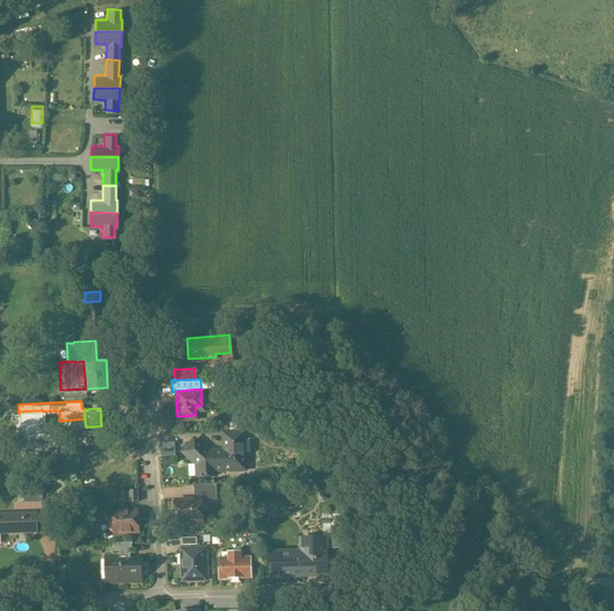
[(43,410),(19,411),(19,413),(23,413),(24,444),(21,445),(22,455),(17,455),(17,467),(29,467),(29,462),(34,462),(34,455),(36,455),(35,449),(45,448),(45,444),(59,443),(58,432),(45,432),(43,411),(43,410)]
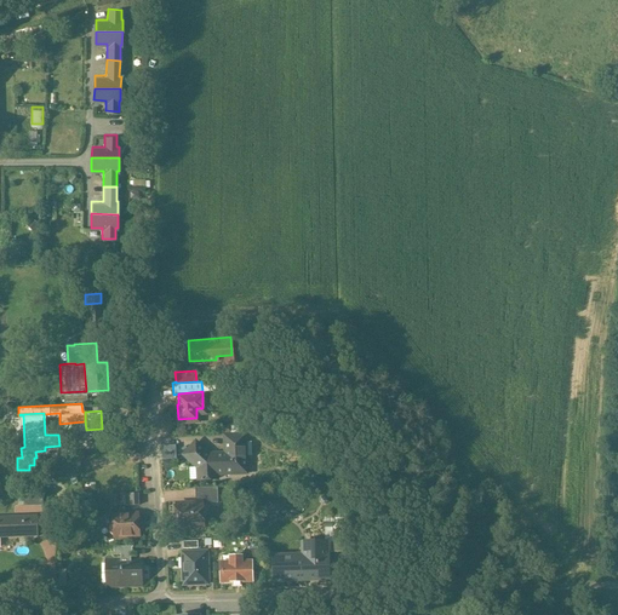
[(133,436),(120,437),(120,444),(122,444),(124,452),(137,450),(137,443),(133,443),(133,436)]
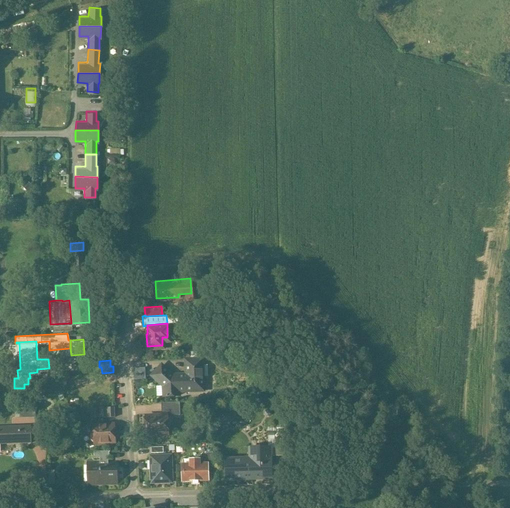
[(201,362),(185,362),(185,372),(171,373),(169,371),(160,381),(162,383),(163,393),(165,393),(165,394),(169,394),(169,393),(178,393),(177,389),(199,388),(199,382),(202,382),(204,380),(204,376),(201,374),(201,362)]
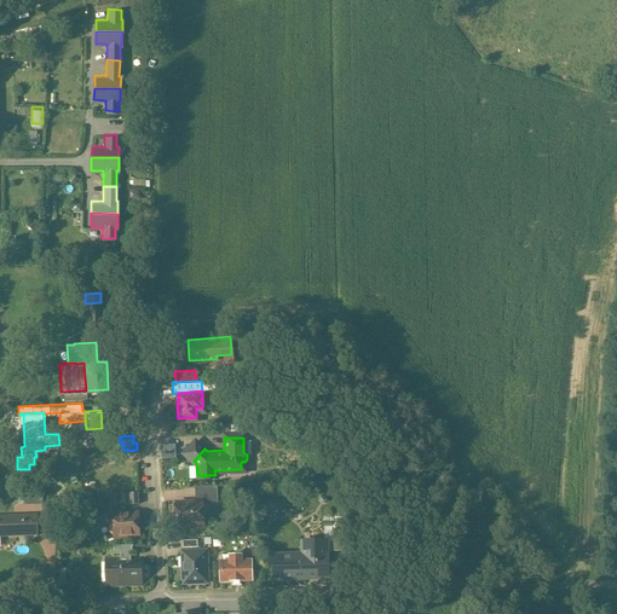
[(205,449),(194,439),(183,451),(194,461),(205,449)]
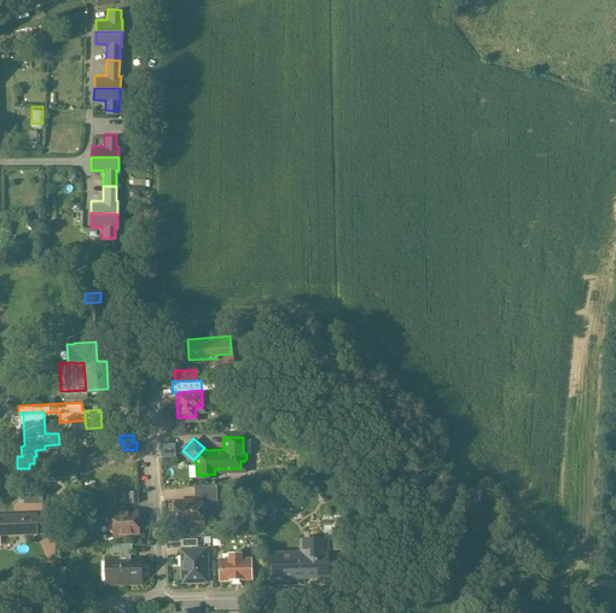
[(175,441),(162,441),(162,454),(176,454),(175,441)]
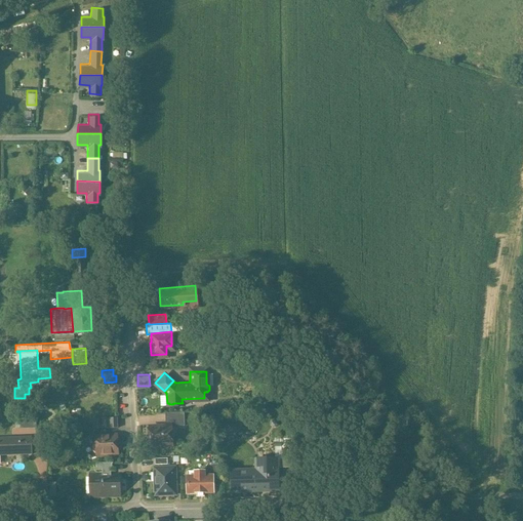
[(183,409),(164,410),(165,423),(166,423),(170,423),(170,424),(184,423),(183,409)]
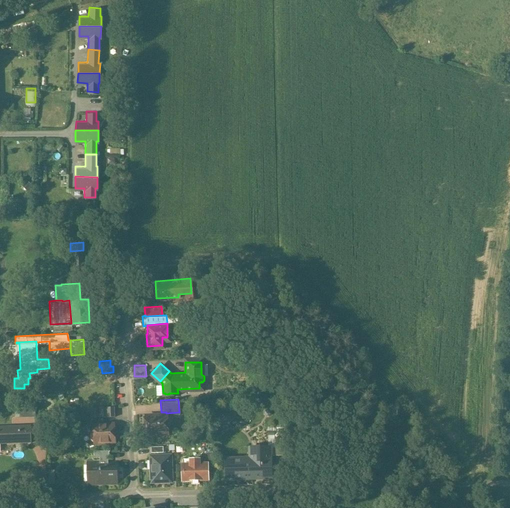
[(113,405),(91,406),(91,415),(113,414),(113,405)]
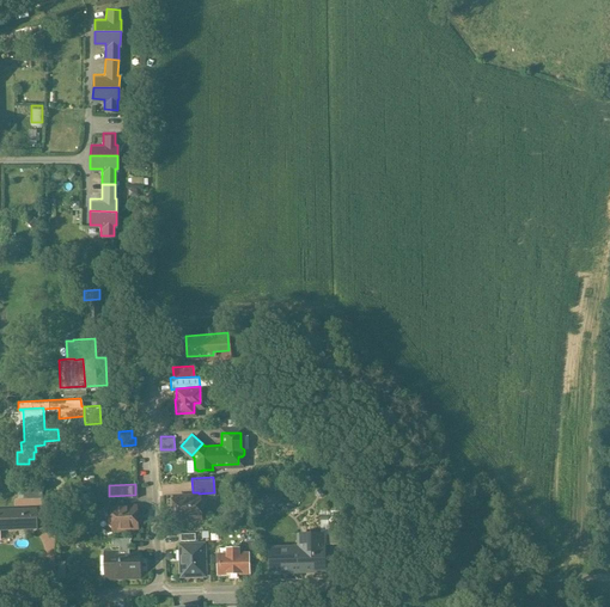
[(193,492),(174,494),(174,517),(176,517),(180,520),(185,519),(188,516),(200,516),(199,507),(194,503),(194,492),(193,492)]
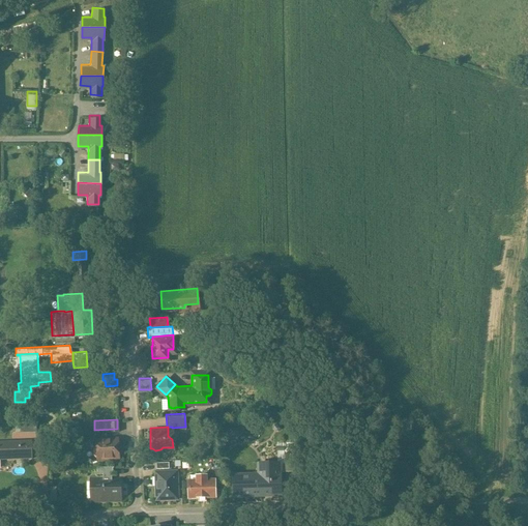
[(291,439),(291,434),(279,435),(280,445),(277,445),(277,451),(296,450),(295,439),(291,439)]
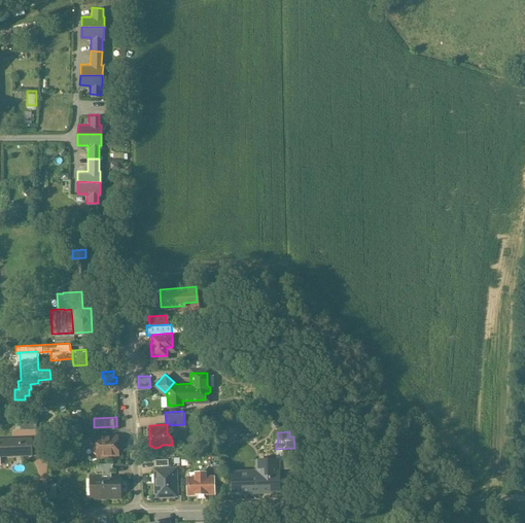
[(116,433),(95,434),(95,444),(93,446),(93,450),(96,452),(96,454),(117,452),(116,433)]
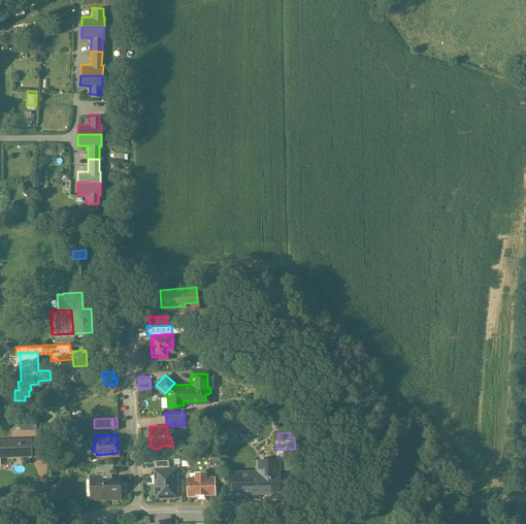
[(28,436),(0,437),(0,453),(29,452),(29,453),(30,453),(29,435),(28,435),(28,436)]
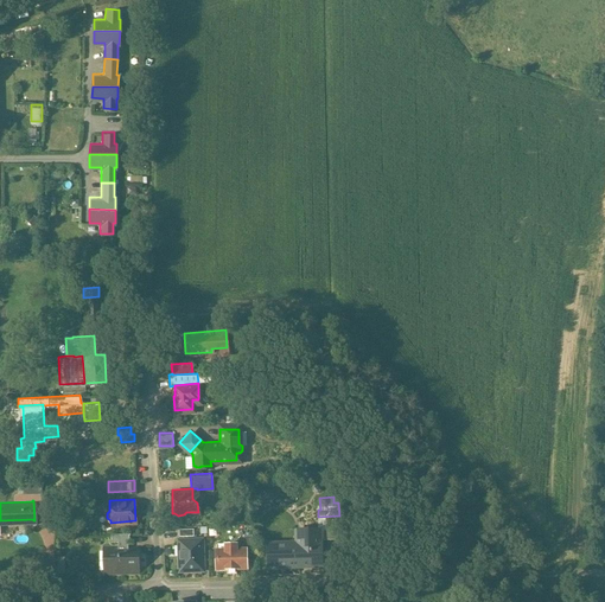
[(342,517),(322,518),(323,537),(342,537),(342,517)]
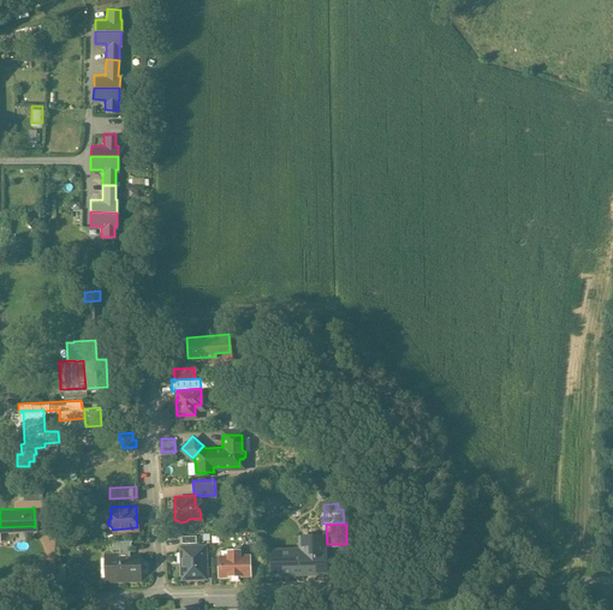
[(304,551),(285,552),(285,548),(271,549),(272,573),(325,570),(323,536),(304,536),(304,551)]
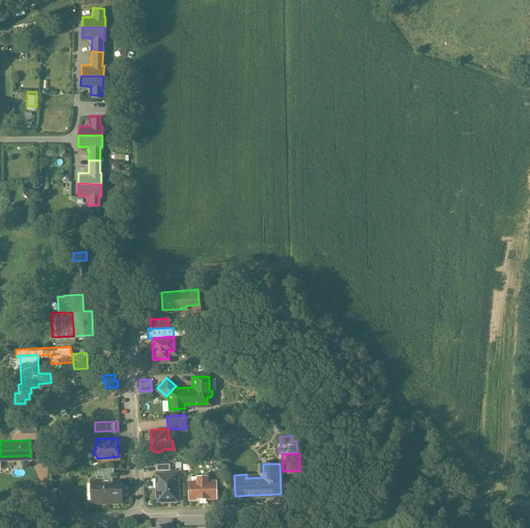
[(113,466),(97,467),(97,475),(113,474),(113,466)]
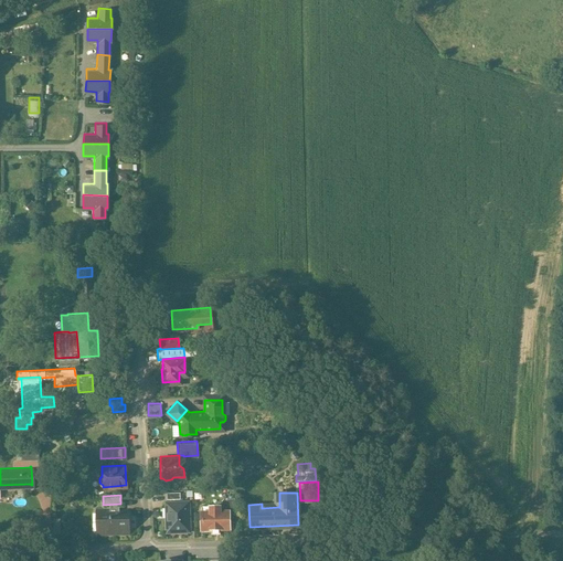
[(186,501),(166,501),(167,529),(187,528),(186,501)]
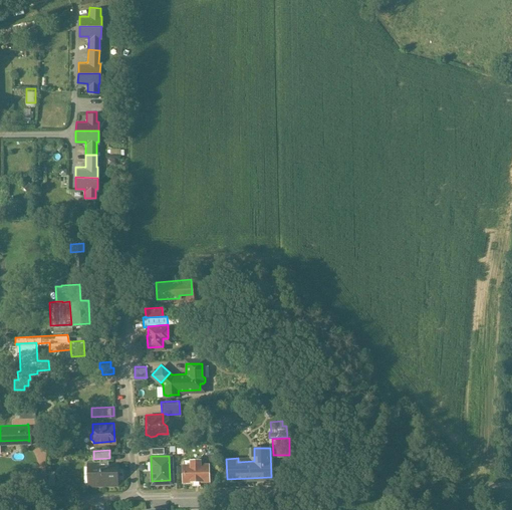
[(199,459),(190,459),(190,464),(182,464),(182,480),(208,479),(207,463),(199,464),(199,459)]
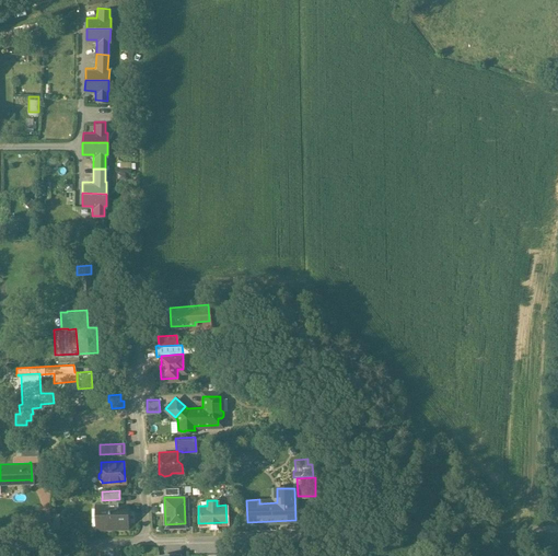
[(125,502),(94,504),(95,528),(125,526),(125,502)]
